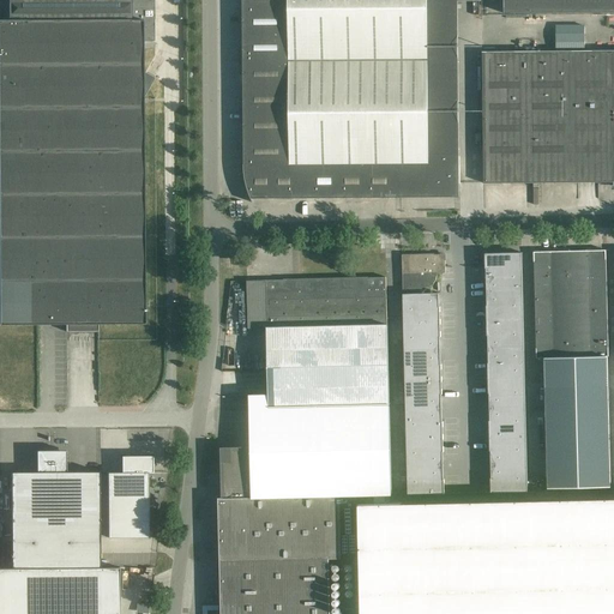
[(10,0),(10,22),(143,20),(143,42),(155,42),(155,20),(152,20),(151,6),(146,4),(143,1),(143,0),(10,0)]
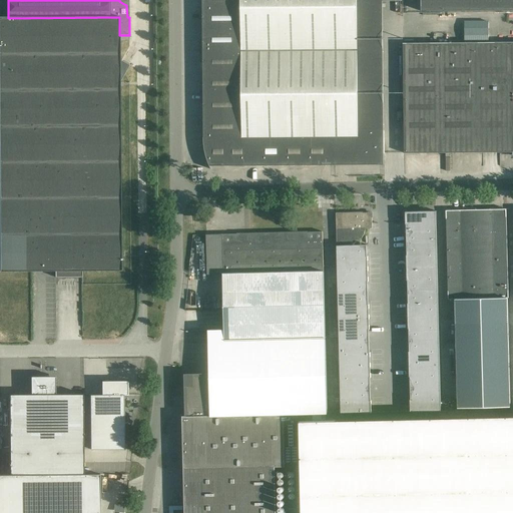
[(201,0),(203,139),(203,142),(203,145),(204,149),(205,152),(205,156),(206,159),(208,162),(209,165),(243,165),(243,137),(241,0),(201,0)]
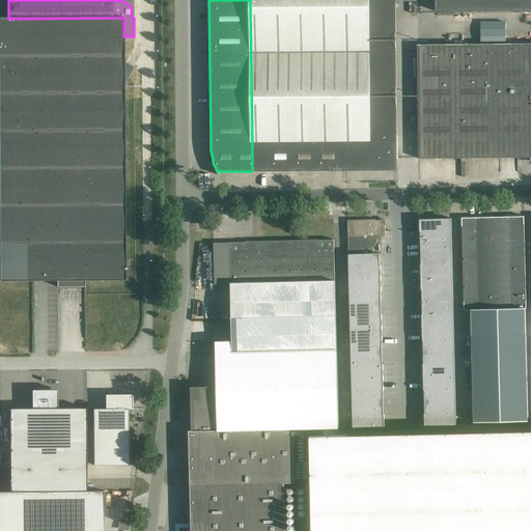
[(346,141),(367,141),(367,159),(397,159),(397,136),(375,136),(374,127),(370,127),(369,1),(416,1),(416,0),(250,0),(252,142),(273,142),(346,141)]
